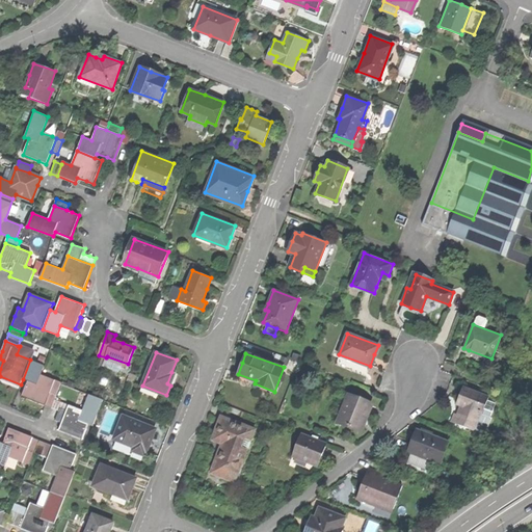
[(45,365),(30,360),(23,379),(28,380),(22,396),(32,400),(46,405),(51,393),(55,379),(42,374),(45,365)]
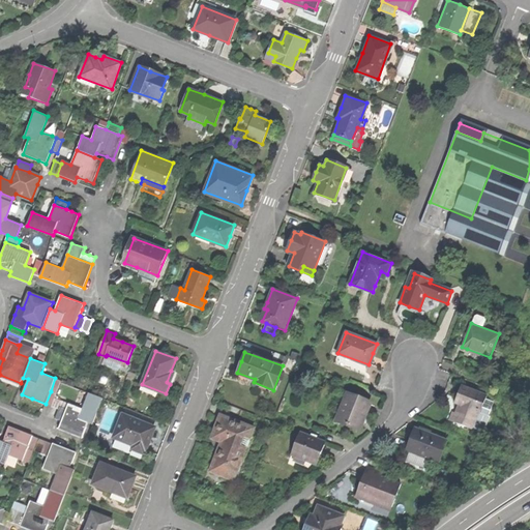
[(62,381),(55,378),(51,391),(57,393),(62,381)]
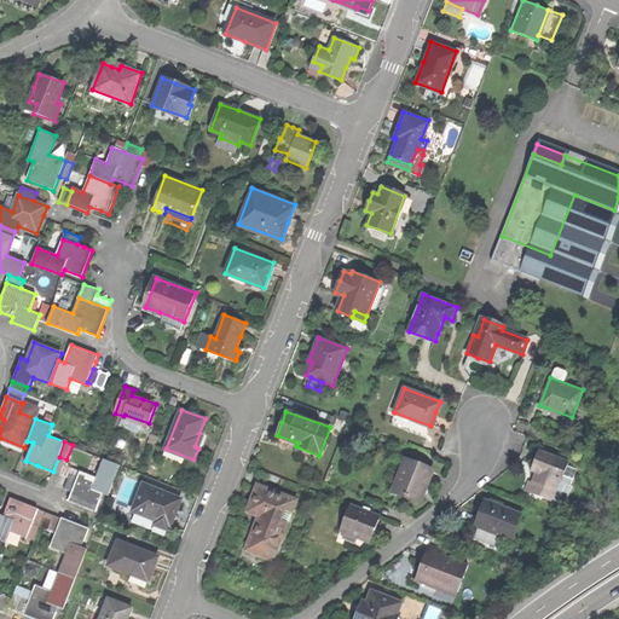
[(570,461),(538,450),(534,461),(532,469),(534,469),(537,470),(533,481),(531,480),(527,490),(554,499),(560,480),(562,481),(568,464),(570,461)]
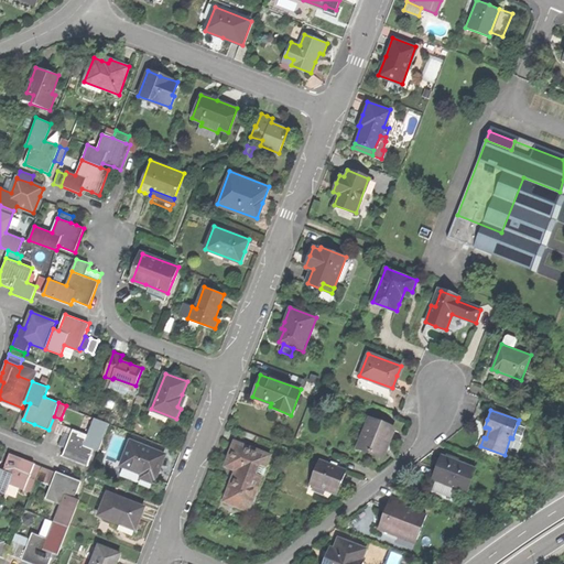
[(58,424),(61,419),(54,416),(49,430),(56,432),(58,424)]
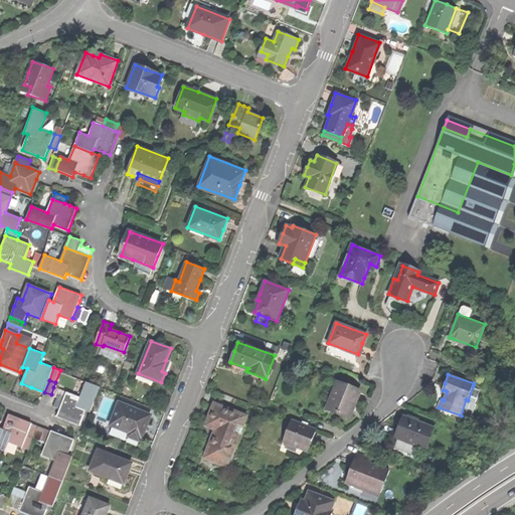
[(80,397),(66,392),(64,397),(60,409),(57,416),(69,420),(80,424),(86,410),(92,412),(101,386),(87,381),(80,397)]
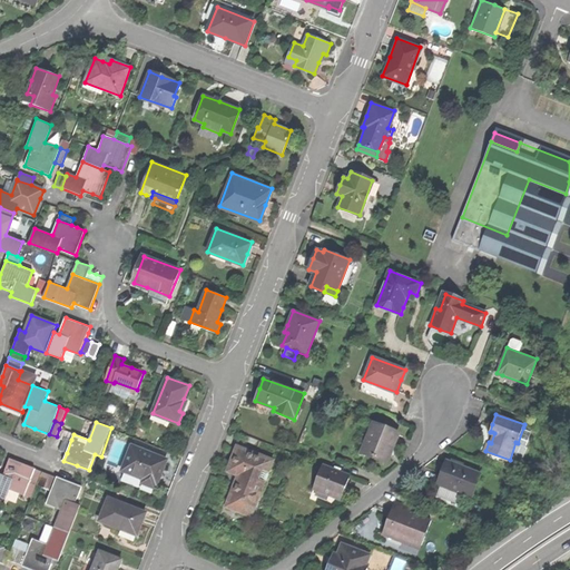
[(399,432),(373,422),(369,434),(372,435),(365,453),(387,462),(394,444),(399,432)]
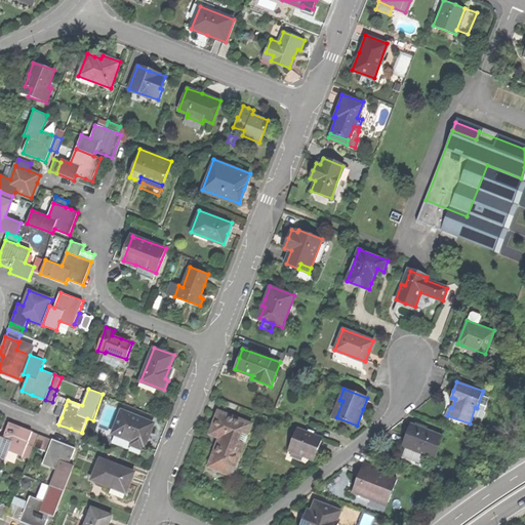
[(489,397),(482,394),(477,408),(475,407),(470,423),(480,428),(486,410),(485,410),(489,397)]
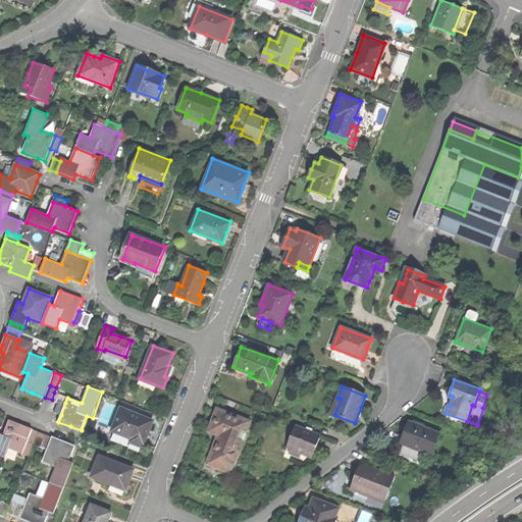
[(52,400),(58,403),(59,400),(65,403),(67,398),(54,393),(52,400)]
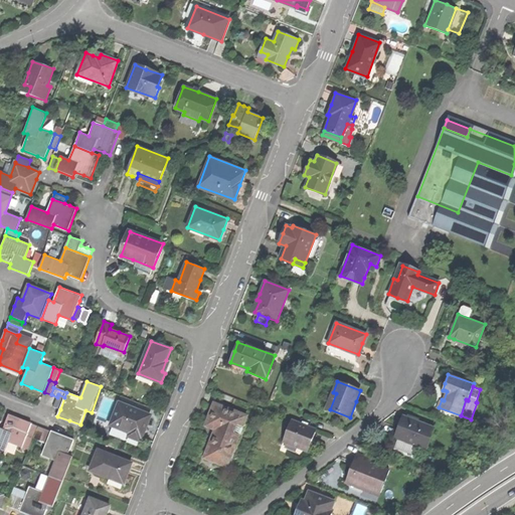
[(54,407),(60,409),(64,397),(58,394),(57,397),(54,407)]
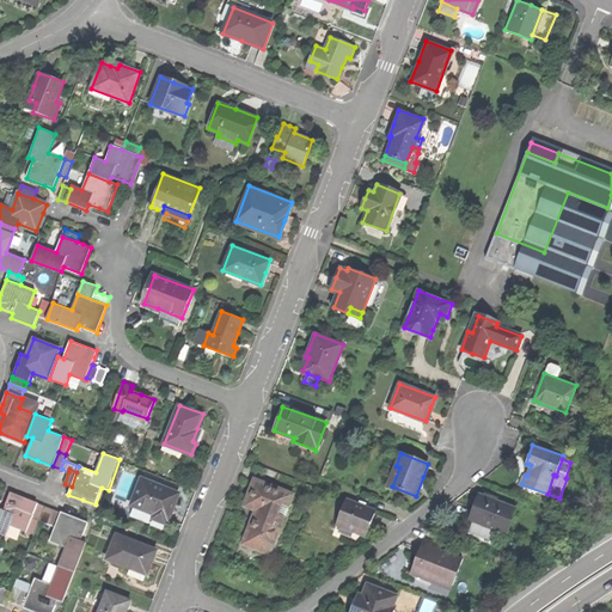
[(179,493),(141,478),(132,505),(153,513),(151,516),(166,522),(167,519),(170,519),(175,506),(179,493)]
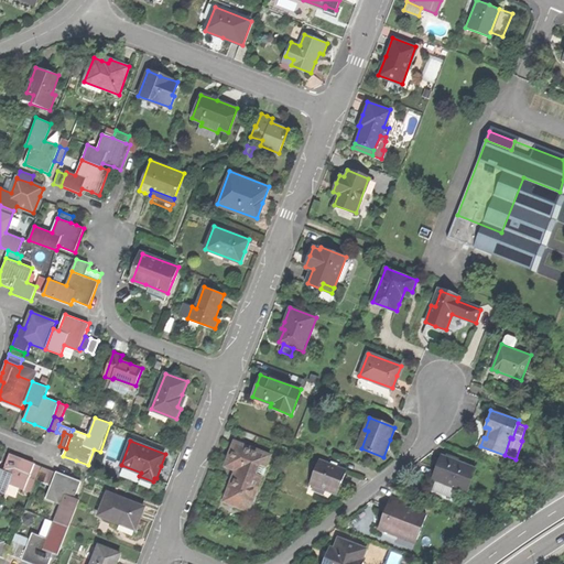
[(270,455),(235,442),(230,453),(226,466),(236,469),(224,501),(239,507),(243,497),(252,500),(261,476),(256,475),(260,465),(266,467),(270,455)]
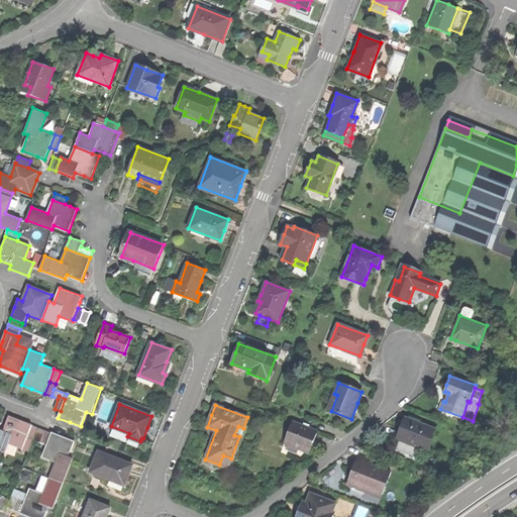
[(9,444),(22,449),(27,437),(31,425),(20,420),(9,416),(3,431),(0,430),(0,450),(5,452),(9,444)]
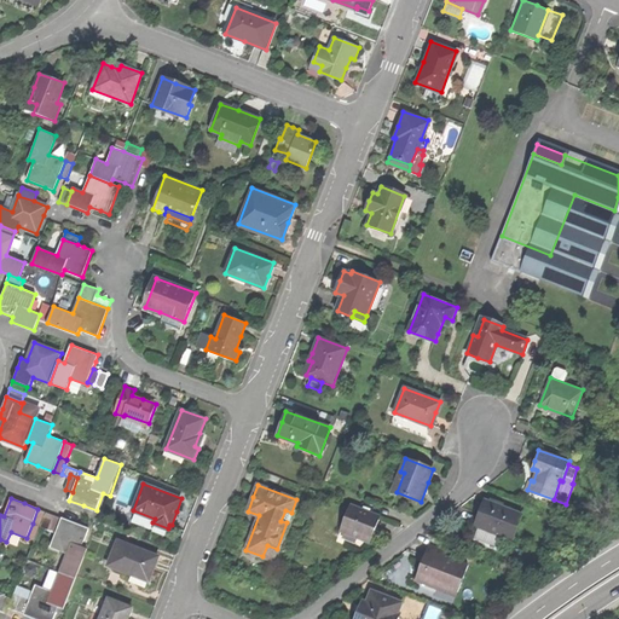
[(475,525),(513,539),(522,514),(486,499),(480,513),(475,525)]
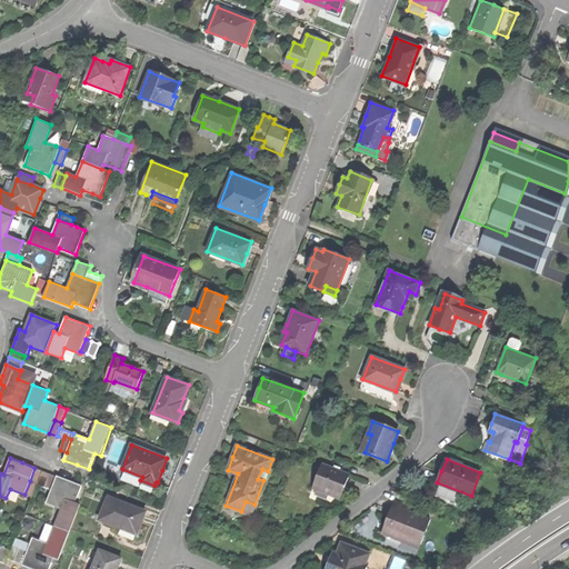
[(313,488),(340,499),(346,487),(350,475),(323,463),(313,488)]
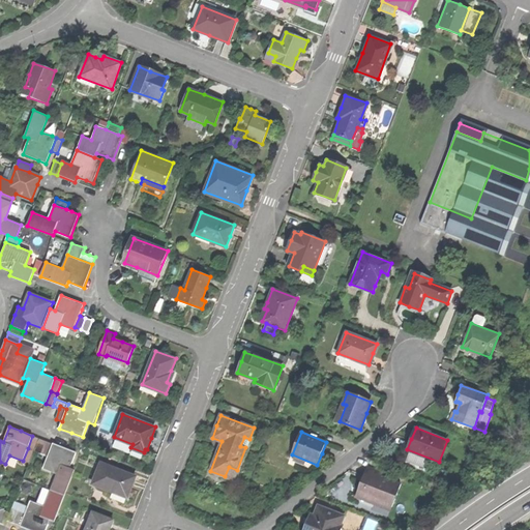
[(28,448),(35,451),(40,438),(32,436),(28,448)]
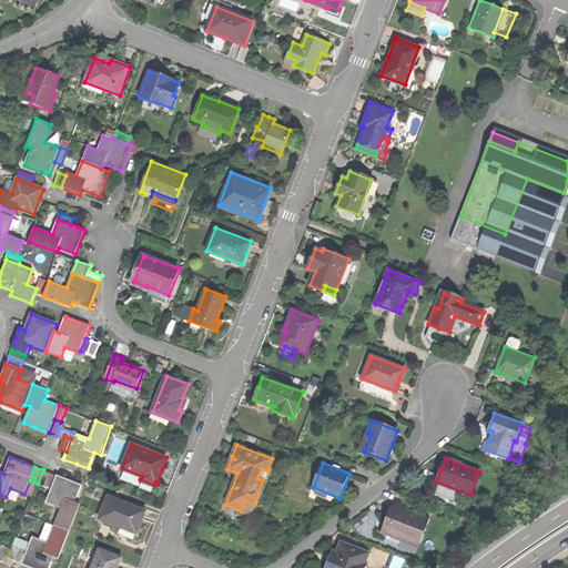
[(38,484),(46,486),(51,473),(43,469),(38,484)]
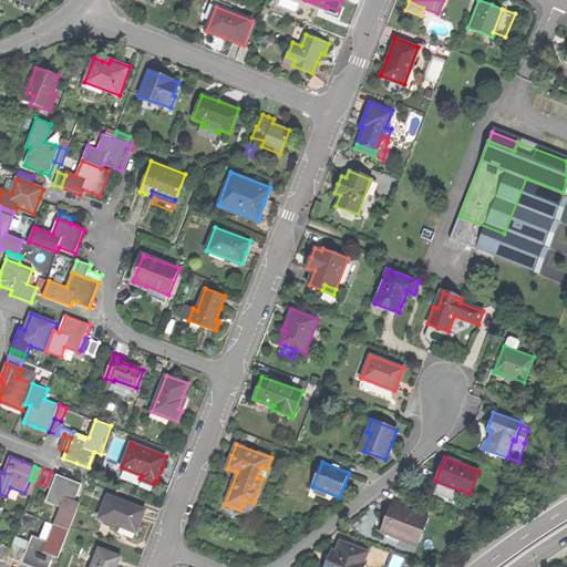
[(45,485),(52,488),(57,474),(51,472),(45,485)]
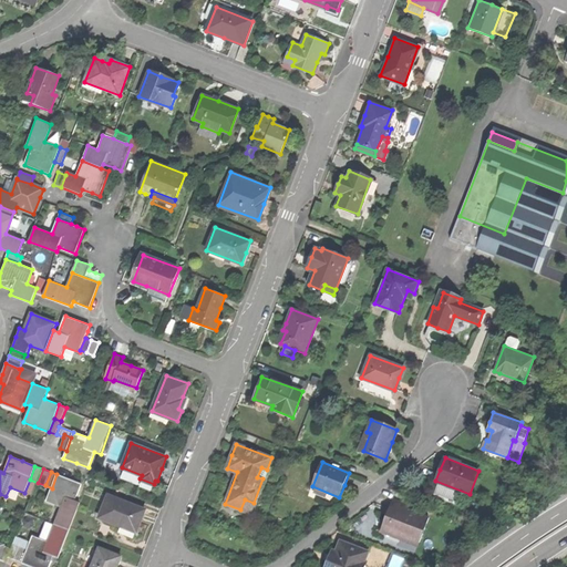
[(68,478),(57,474),(52,488),(47,502),(61,506),(55,524),(70,529),(81,503),(76,501),(82,484),(68,478)]
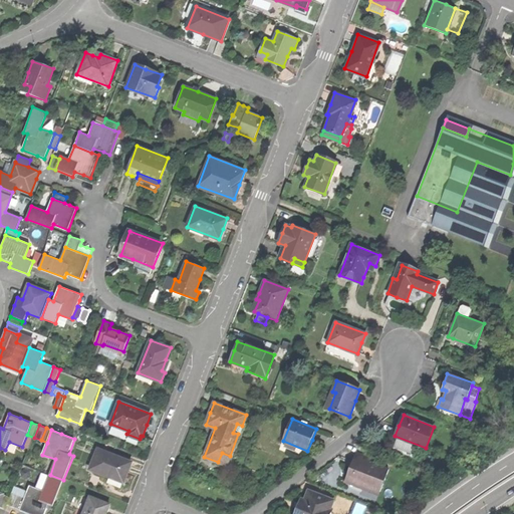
[(30,450),(34,438),(27,435),(22,447),(30,450)]
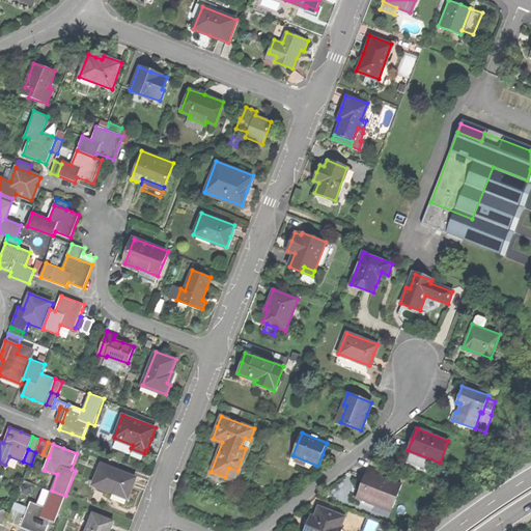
[(137,477),(103,464),(94,483),(129,498),(133,487),(137,477)]
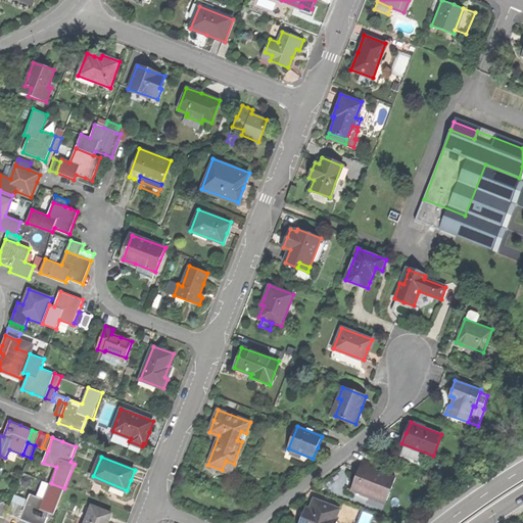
[(378,466),(363,459),(360,468),(361,469),(365,470),(362,478),(358,476),(357,480),(352,489),(370,496),(372,492),(387,498),(395,476),(376,469),(378,466)]
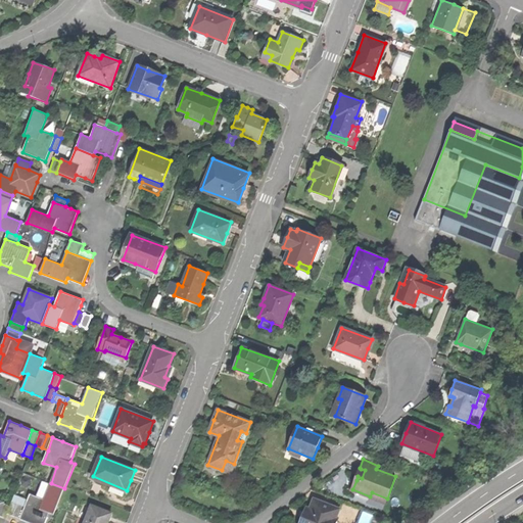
[(30,478),(26,477),(21,479),(22,485),(27,486),(31,483),(30,478)]
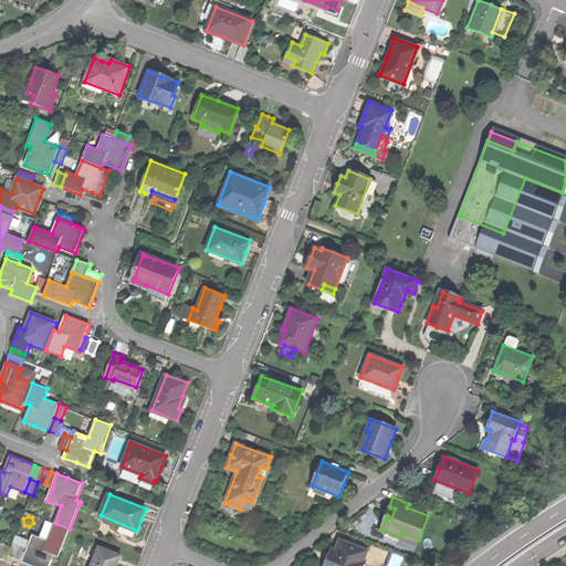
[(33,535),(29,547),(23,562),(34,565),(50,565),(54,555),(60,557),(70,528),(55,523),(49,541),(33,535)]
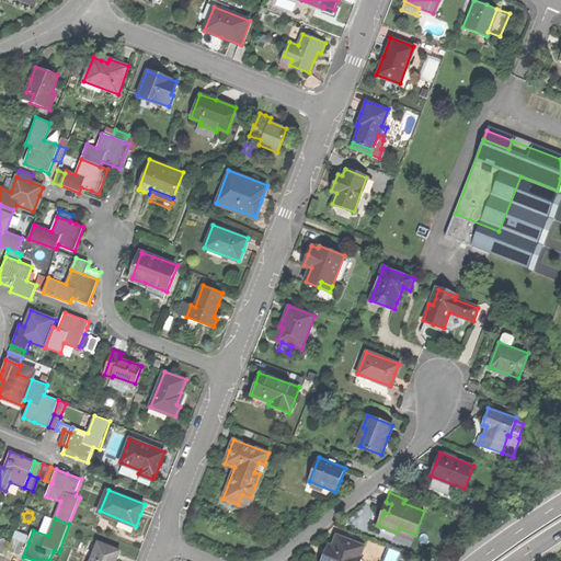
[(413,539),(415,535),(399,528),(397,533),(413,539)]
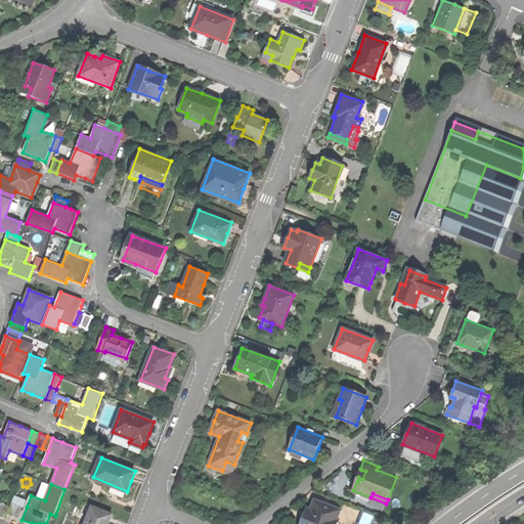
[(17,495),(14,501),(27,507),(29,500),(17,495)]
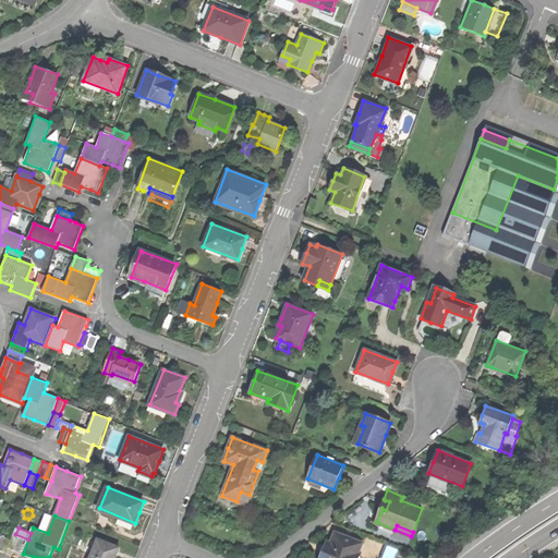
[(324,549),(319,557),(356,557),(362,542),(334,532),(330,542),(326,541),(324,549)]
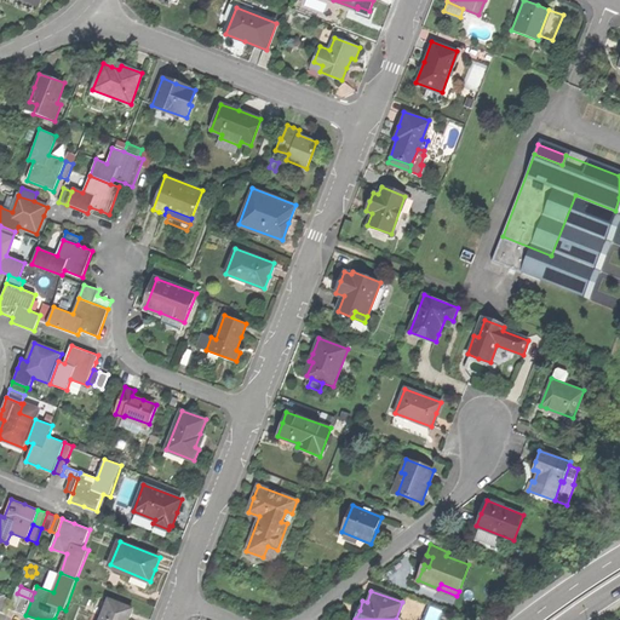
[(15,593),(12,598),(9,609),(17,612),(23,596),(15,593)]
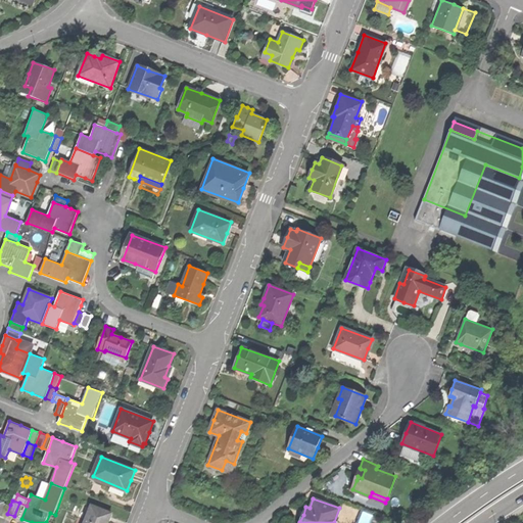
[(10,505),(4,503),(0,513),(0,515),(5,518),(7,514),(10,505)]
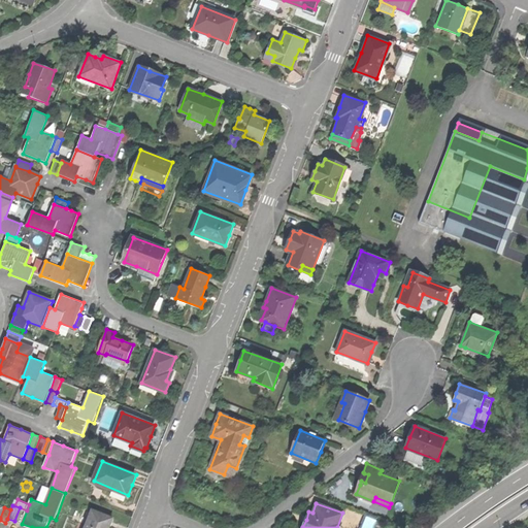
[(27,510),(20,507),(14,521),(22,524),(27,510)]
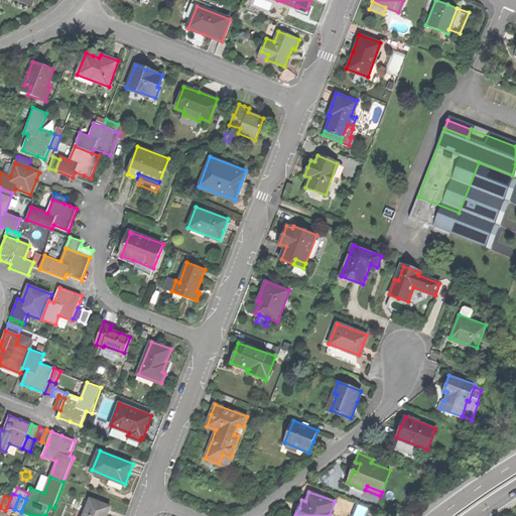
[(107,515),(111,505),(91,498),(84,515),(107,515)]
